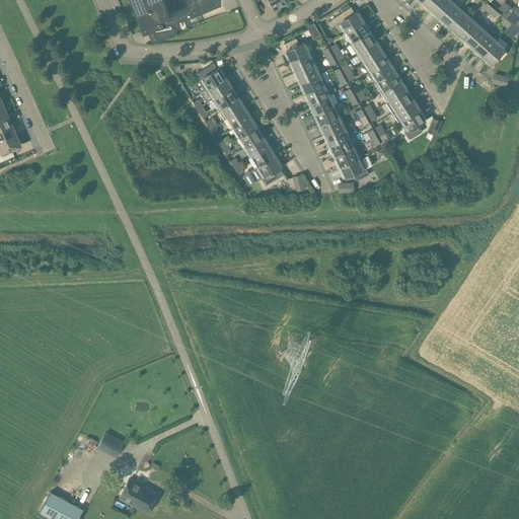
[(130,0),(142,31),(152,28),(169,21),(160,0),(130,0)]
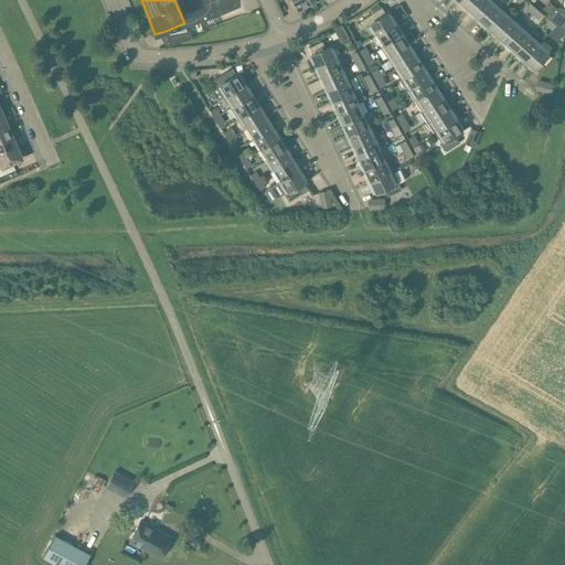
[(241,1),(240,0),(206,0),(211,13),(241,1)]
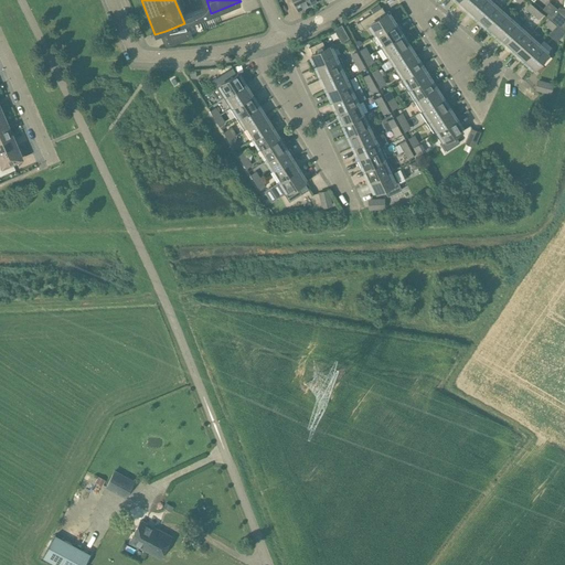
[(308,0),(294,0),(299,11),(308,7),(307,4),(310,3),(308,0)]
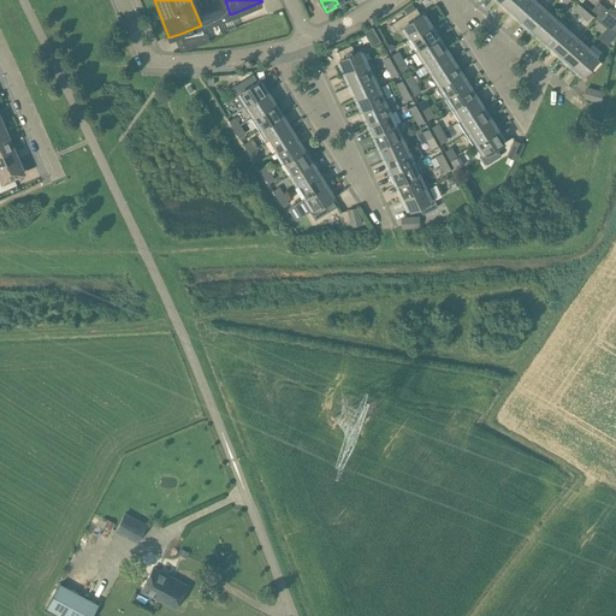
[(501,0),(501,1),(511,10),(520,0),(501,0)]
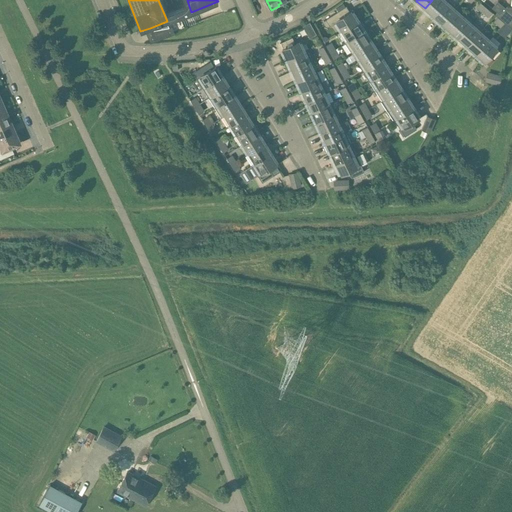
[(442,0),(432,0),(425,8),(433,16),(445,2),(442,0)]
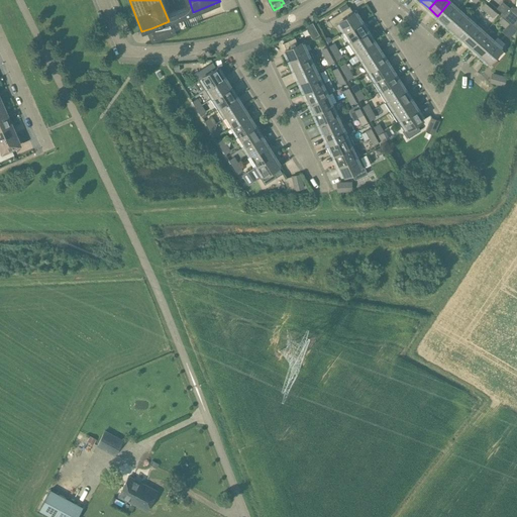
[(437,16),(435,18),(441,24),(443,21),(446,24),(458,10),(461,7),(452,0),(450,0),(449,2),(437,16)]
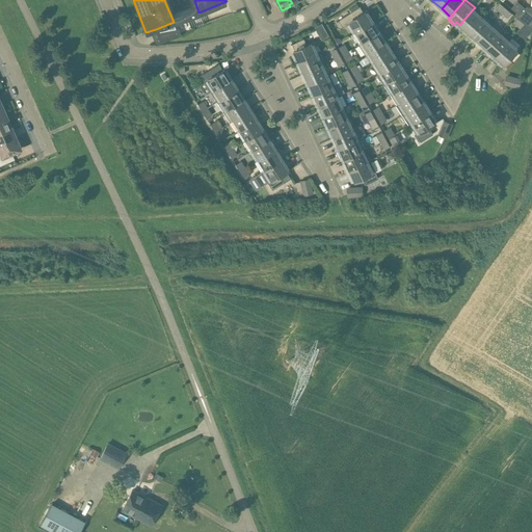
[(496,6),(502,11),(505,8),(499,3),(496,6)]
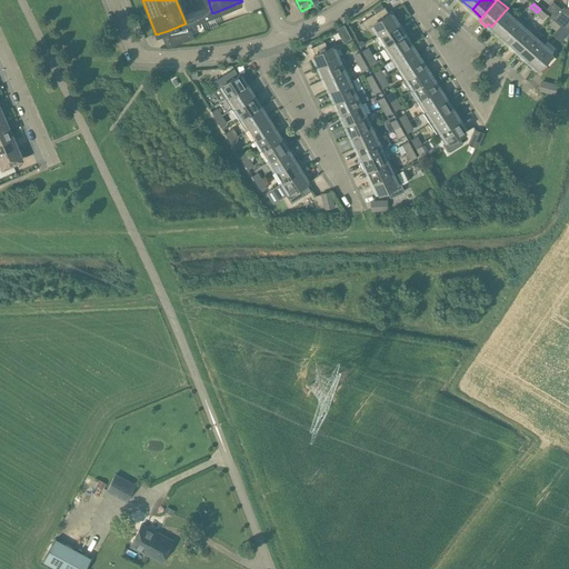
[(397,23),(398,25),(399,23),(393,16),(392,16),(390,12),(389,13),(385,7),(359,23),(360,23),(363,22),(367,28),(373,25),(380,35),(397,23)]
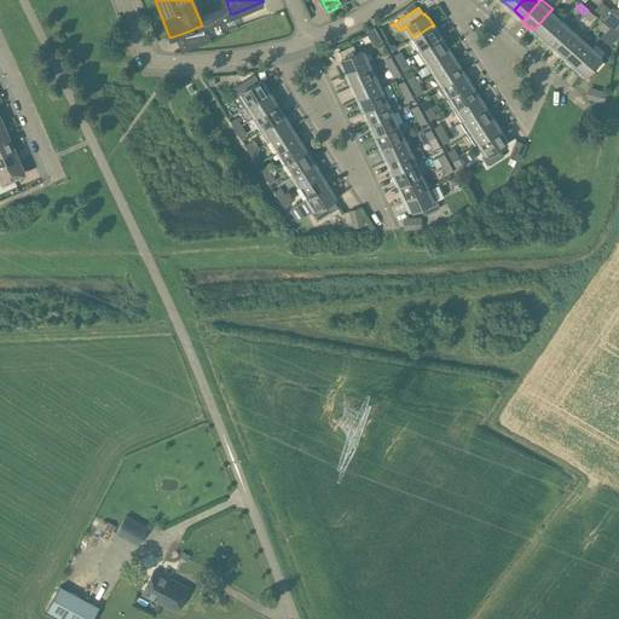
[(618,10),(612,9),(605,18),(602,21),(609,27),(618,35),(618,10)]
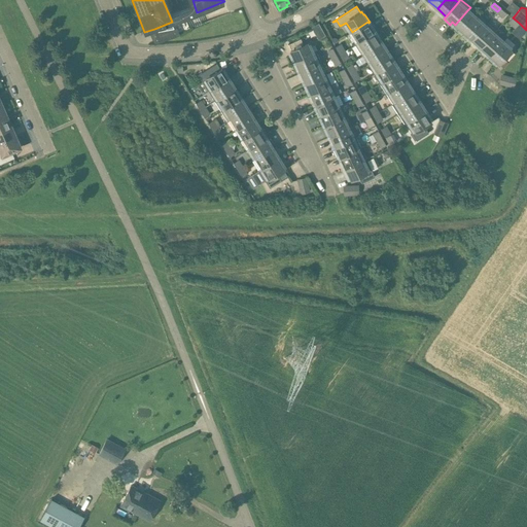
[(500,8),(497,11),(503,16),(506,12),(500,8)]
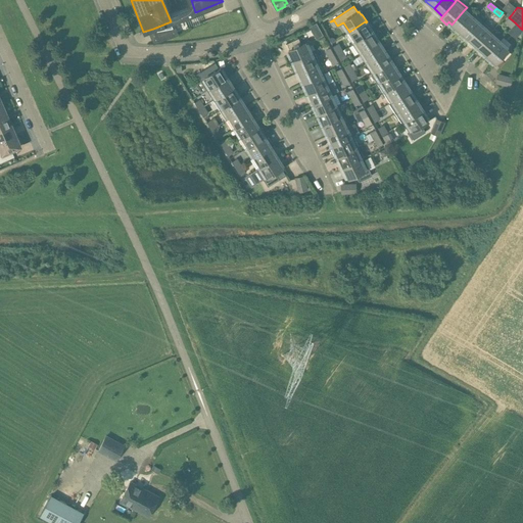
[(452,25),(460,32),(472,17),(464,10),(452,25)]
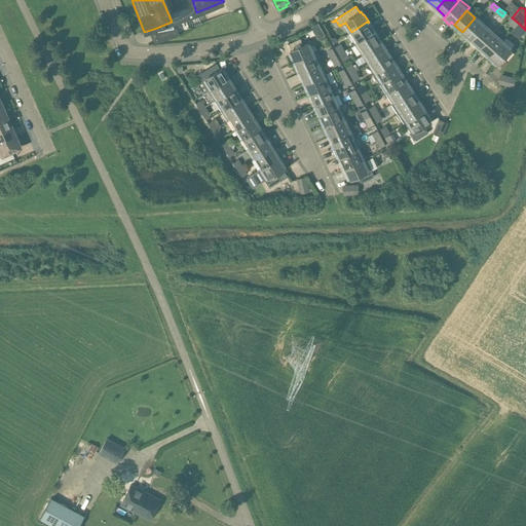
[(462,32),(461,33),(467,39),(468,38),(471,39),(472,40),(486,23),(478,14),(475,17),(462,32)]
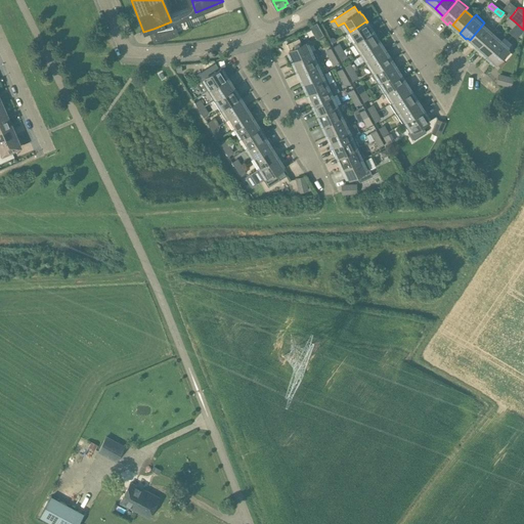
[(516,23),(510,17),(507,22),(513,27),(516,23)]
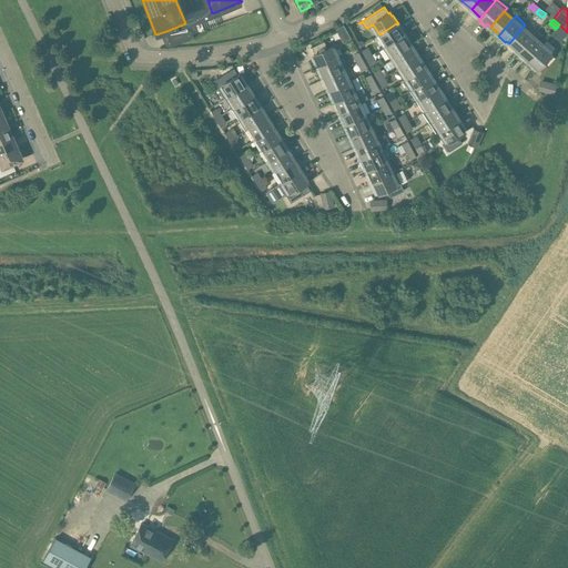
[(396,23),(379,34),(386,44),(386,46),(404,34),(403,34),(402,31),(404,30),(399,21),(398,22),(398,23),(397,24),(396,23)]
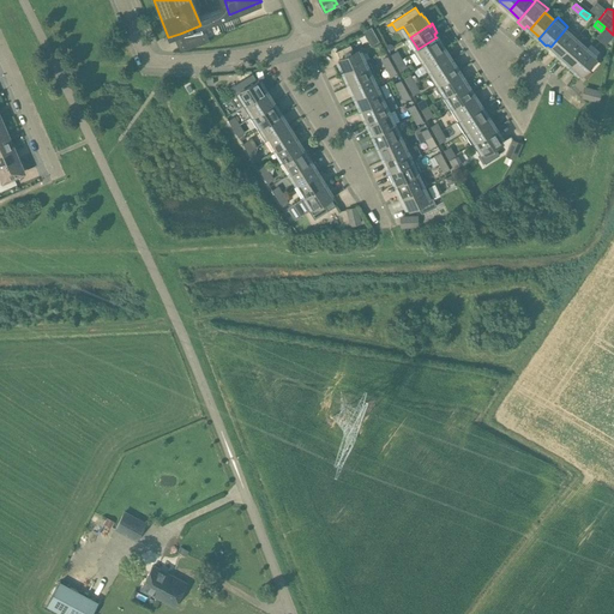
[(200,25),(180,34),(185,47),(199,42),(199,43),(206,41),(200,25)]
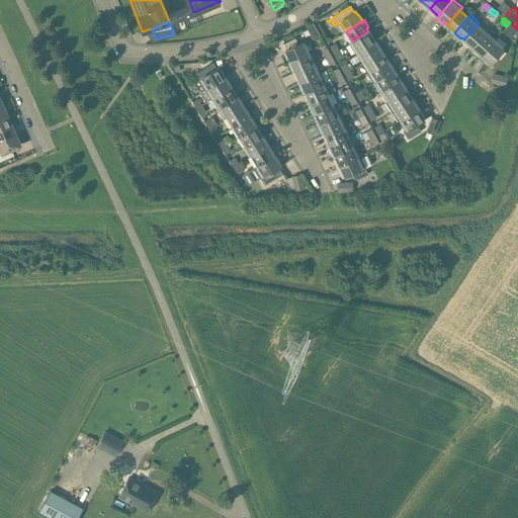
[(307,26),(313,38),(320,34),(313,22),(307,26)]
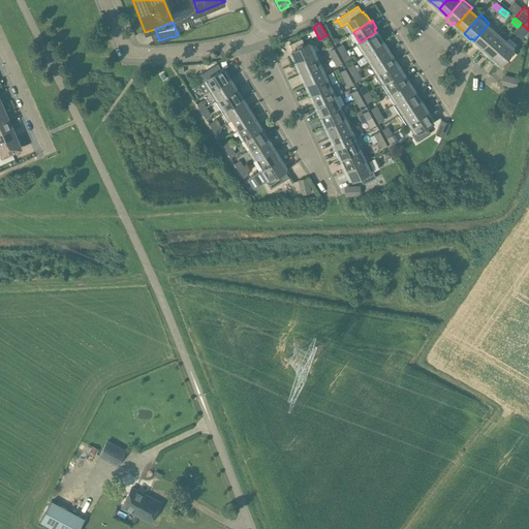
[(480,45),(483,48),(495,34),(496,34),(498,31),(489,23),(474,40),(473,39),(472,41),(479,47),(480,45)]
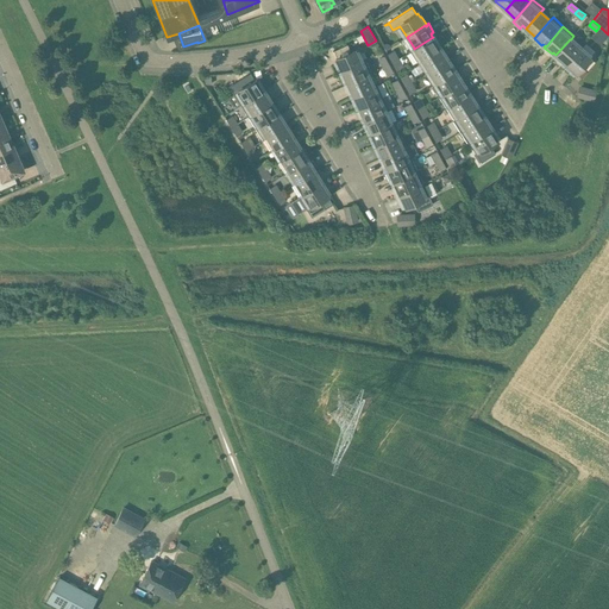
[(435,35),(432,37),(433,37),(414,49),(414,48),(409,51),(418,63),(421,61),(421,60),(440,49),(438,45),(440,43),(435,35)]
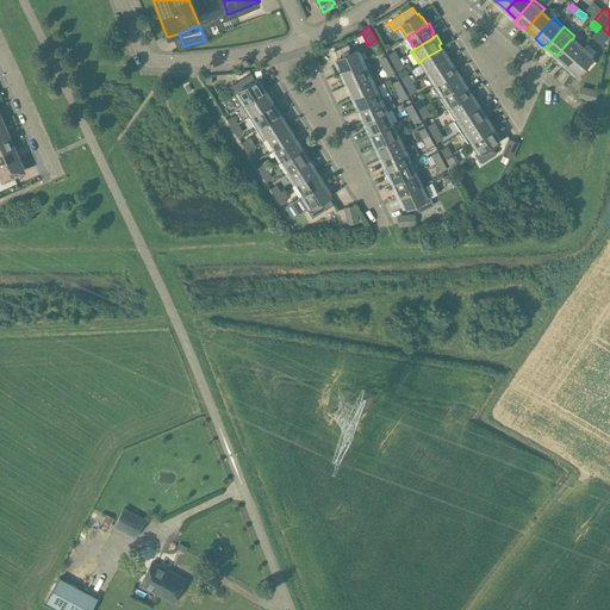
[(556,55),(567,64),(582,48),(572,39),(571,39),(556,55)]
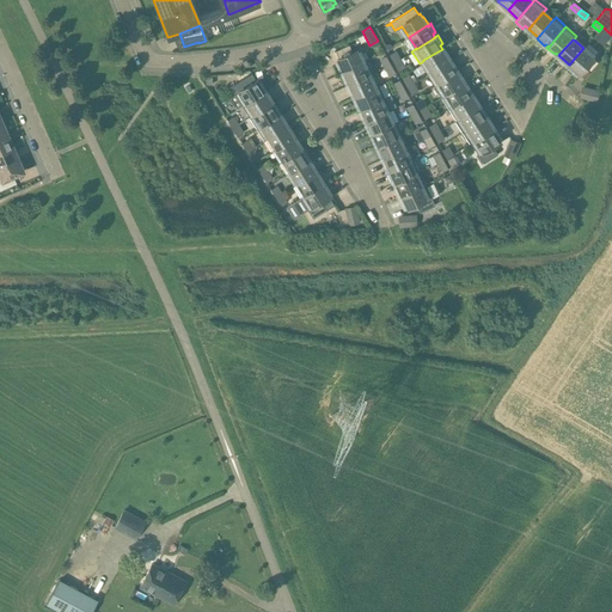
[(337,60),(343,72),(363,62),(357,50),(353,53),(349,44),(336,51),(340,59),(337,60)]
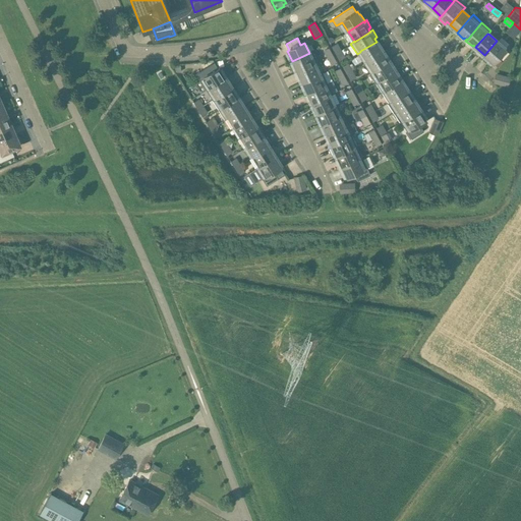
[(497,41),(484,55),(493,63),(506,49),(497,41)]
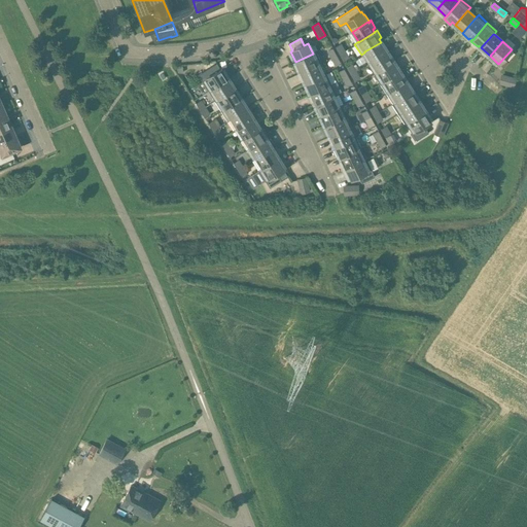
[(364,51),(364,53),(371,62),(387,51),(381,42),(364,51)]
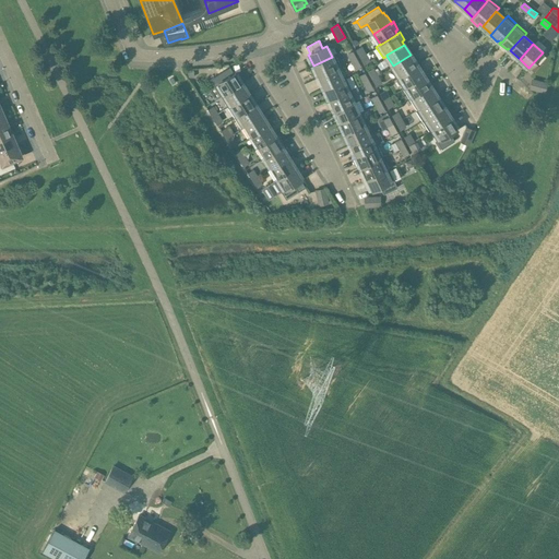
[(390,68),(396,79),(417,66),(415,62),(417,61),(412,54),(411,55),(393,66),(390,68)]
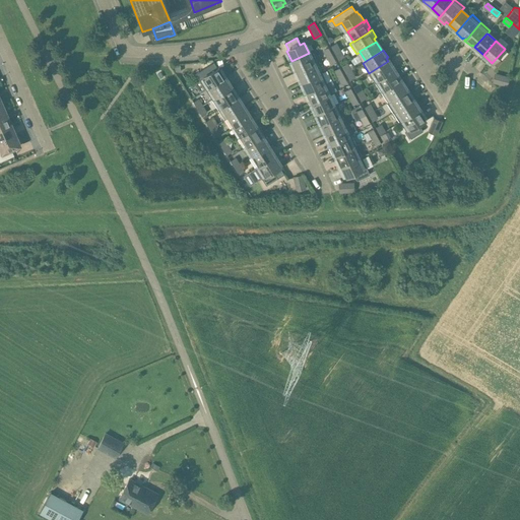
[(309,53),(291,61),(297,72),(314,64),(317,62),(312,52),(309,54),(309,53)]
